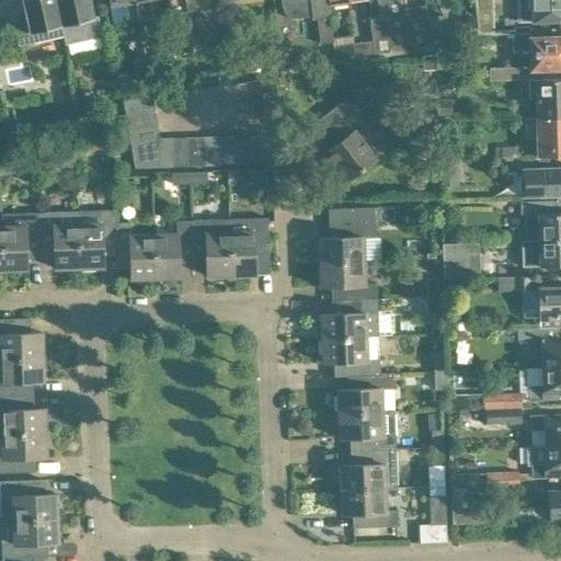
[(65,35),(57,0),(22,0),(30,33),(16,35),(19,46),(65,35)]
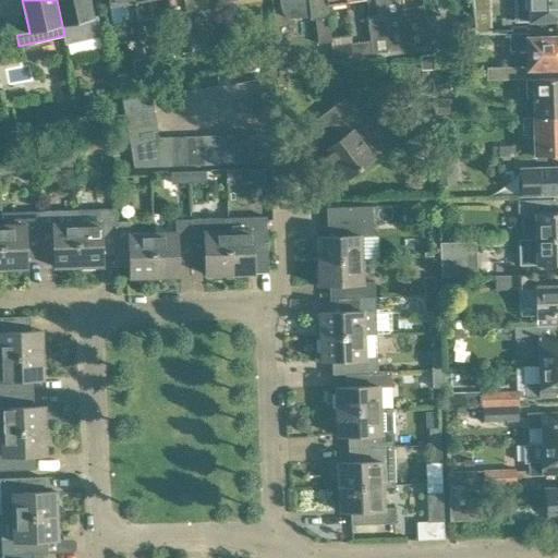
[(98,34),(91,0),(57,0),(64,35),(65,41),(98,34)]
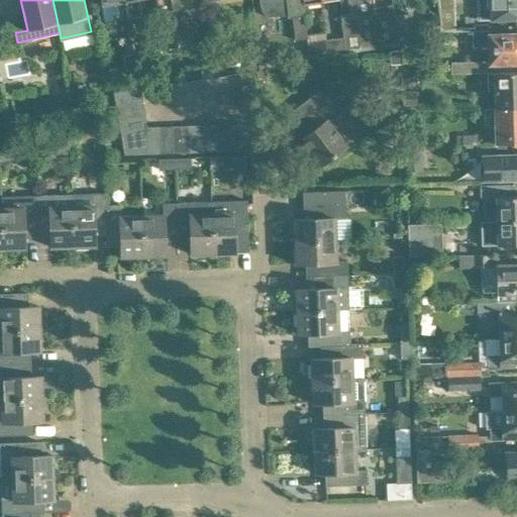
[(129,17),(125,0),(101,0),(102,5),(105,21),(129,17)]
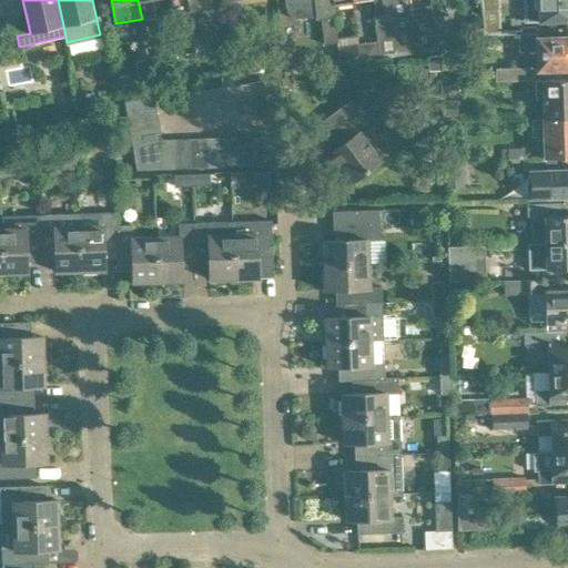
[(138,0),(142,19),(154,17),(151,0),(138,0)]
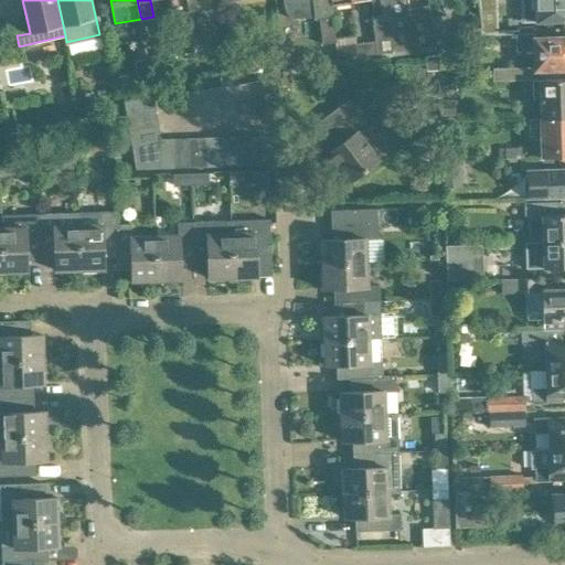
[(189,10),(187,0),(171,0),(174,13),(189,10)]
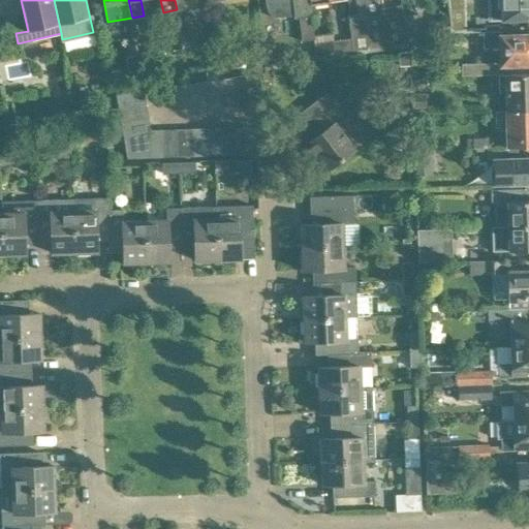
[(200,6),(198,0),(175,0),(177,9),(200,6)]
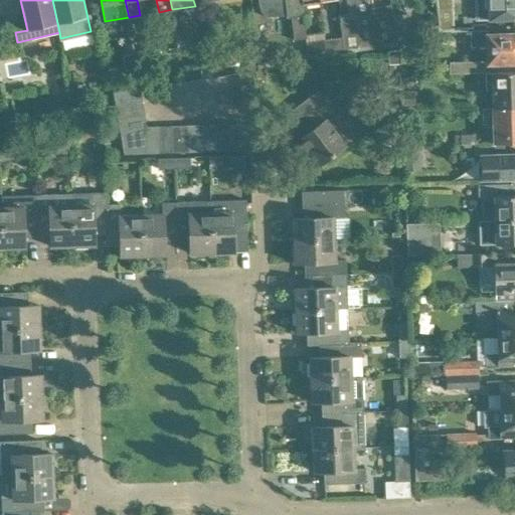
[(304,4),(303,0),(259,0),(260,6),(262,11),(266,16),(272,16),(287,15),(287,16),(292,15),(295,39),(307,38),(303,4),(304,4)]
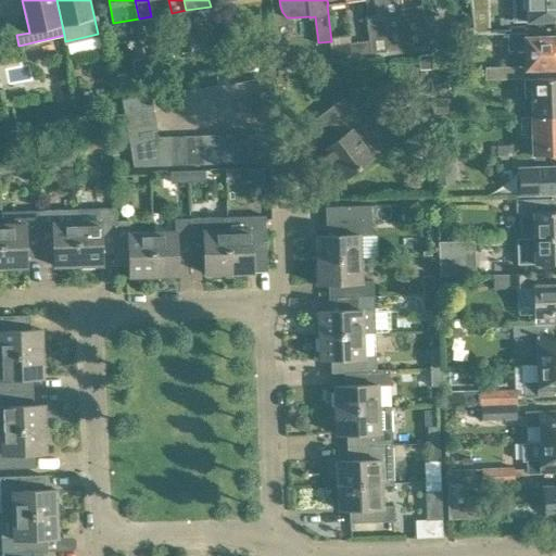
[(387,0),(388,4),(386,4),(387,13),(389,27),(380,28),(368,30),(369,40),(373,39),(376,57),(430,48),(429,43),(431,43),(427,15),(425,15),(422,4),(399,8),(396,0),(387,0)]
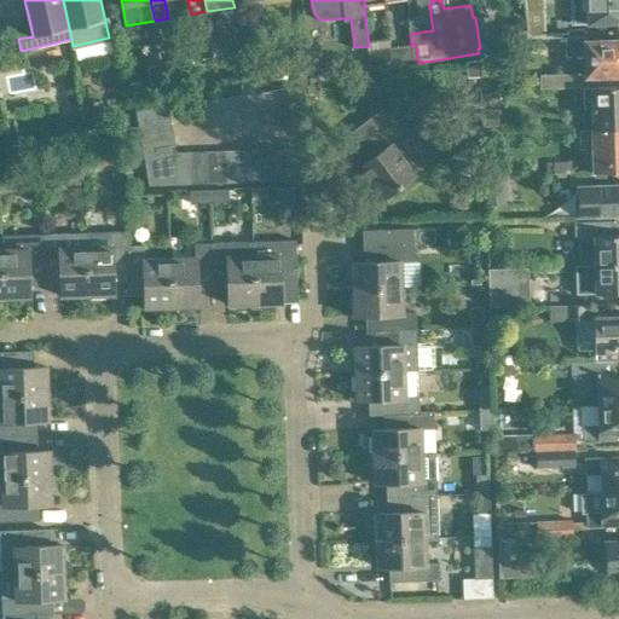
[(431,0),(416,0),(420,16),(421,16),(423,32),(433,30),(431,15),(429,5),(432,5),(431,0)]
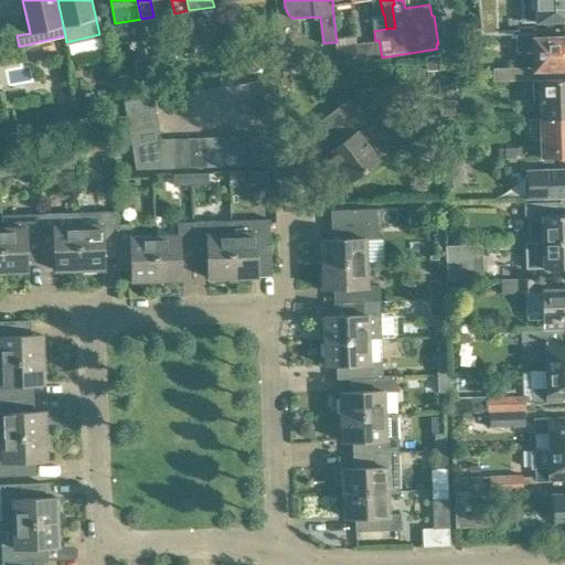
[(564,0),(522,0),(523,22),(564,20),(564,0)]
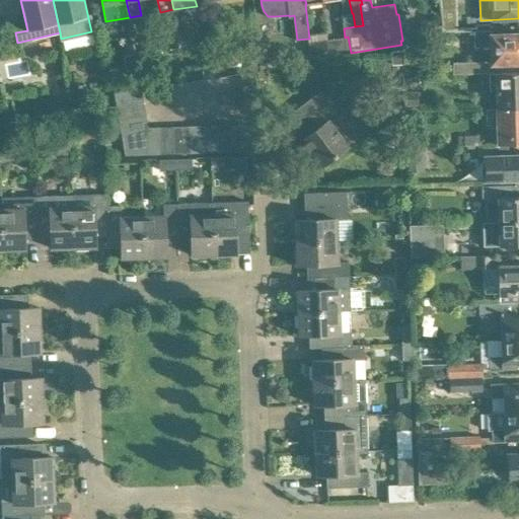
[(414,38),(411,13),(398,14),(402,41),(414,38)]
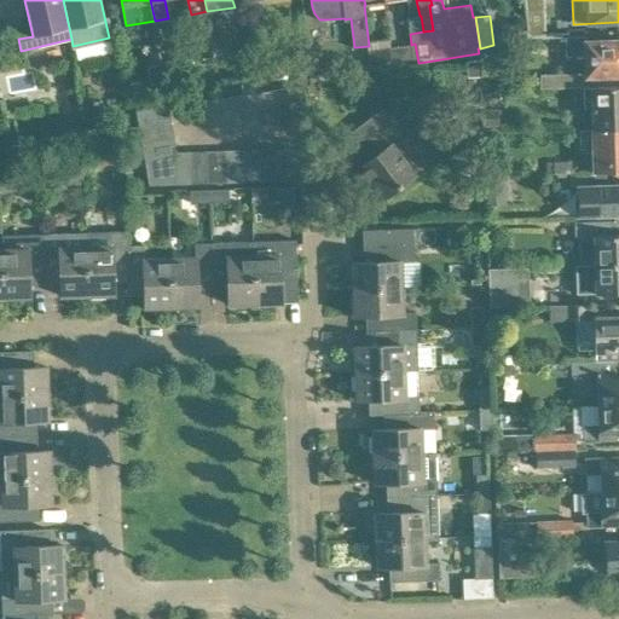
[(618,39),(586,41),(586,36),(584,36),(561,36),(561,40),(566,40),(566,56),(584,55),(584,76),(618,74),(618,39)]
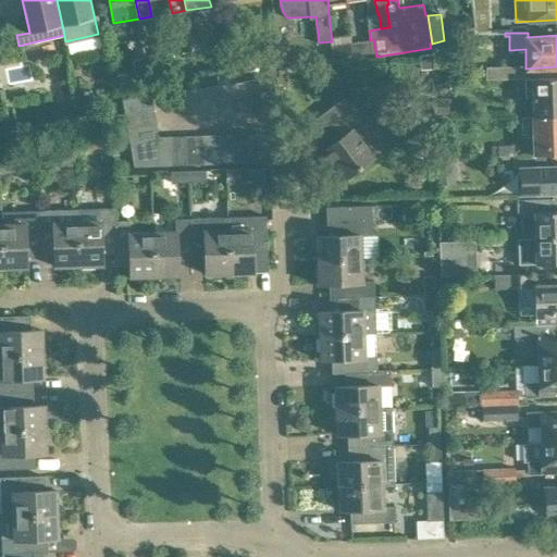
[(201,48),(200,36),(189,37),(192,50),(201,48)]
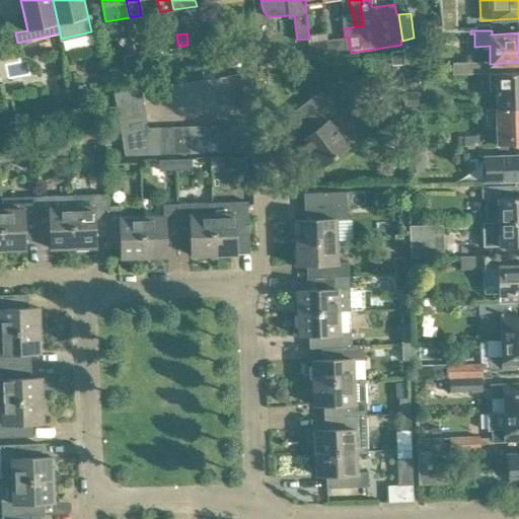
[(178,47),(176,34),(168,35),(170,48),(178,47)]
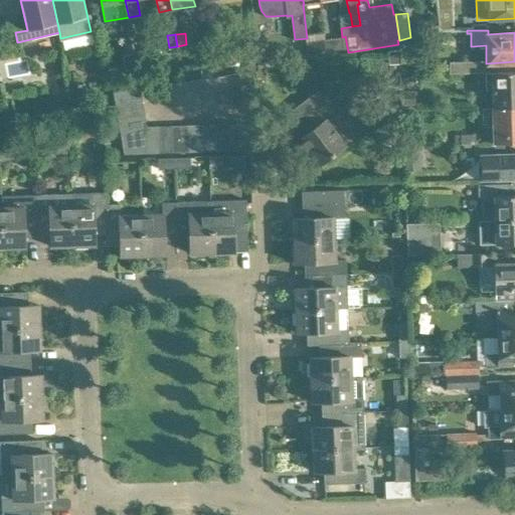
[(348,52),(345,36),(342,37),(328,39),(330,54),(348,52)]
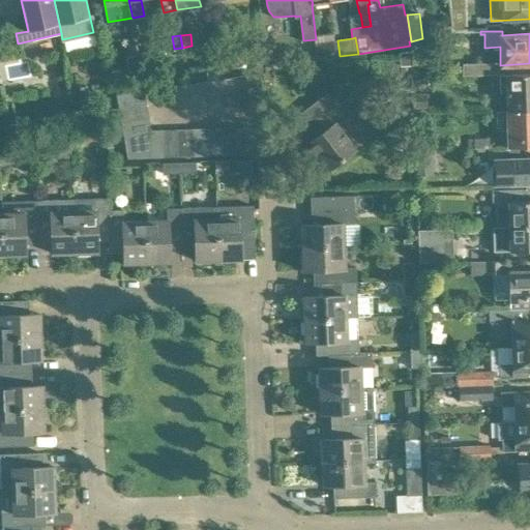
[(340,56),(337,40),(316,43),(317,60),(340,56)]
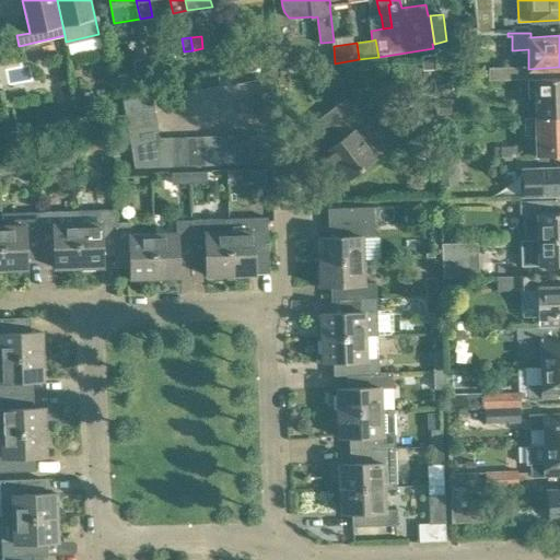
[(153,44),(146,45),(148,59),(155,58),(153,44)]
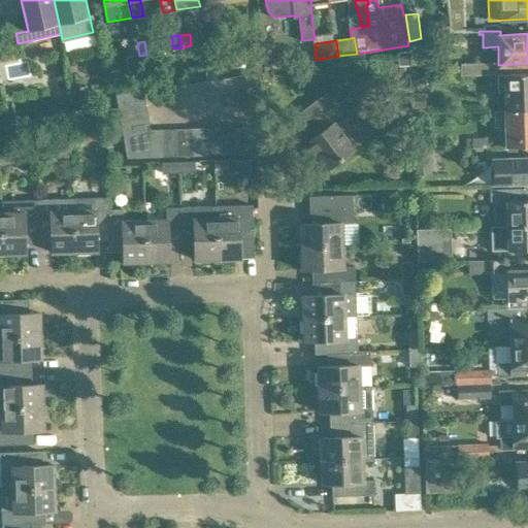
[(137,42),(127,44),(129,58),(139,56),(137,42)]
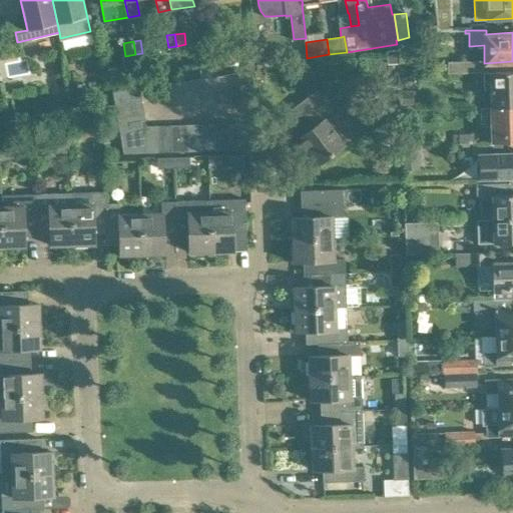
[(483,72),(483,61),(448,61),(448,73),(483,72)]
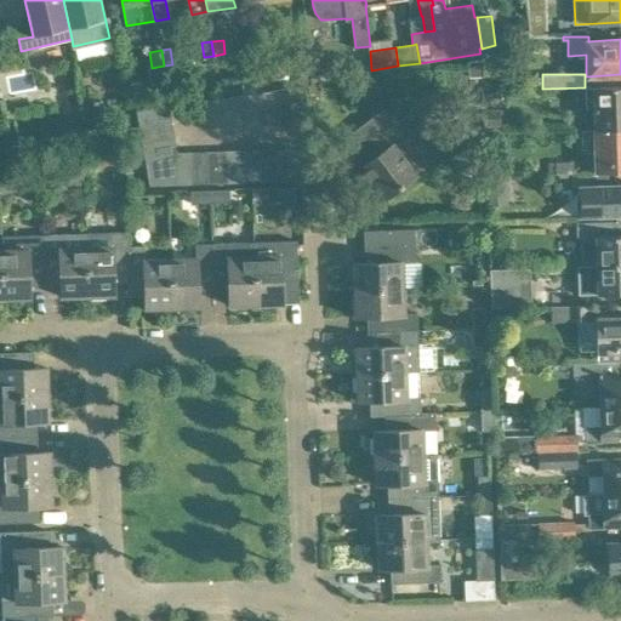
[(288,89),(292,123),(308,120),(305,86),(288,89)]
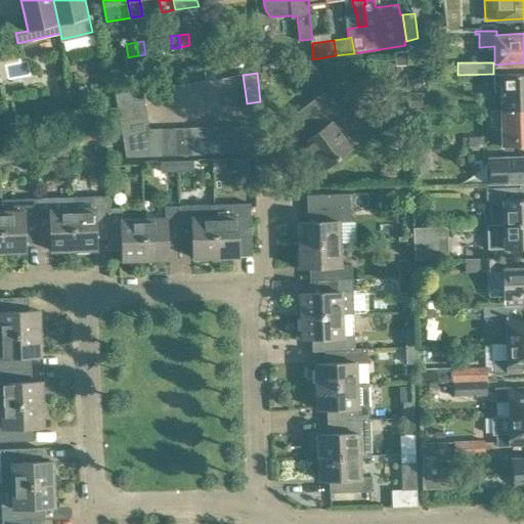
[(523,104),(523,73),(494,74),(494,92),(500,92),(500,105),(523,104)]
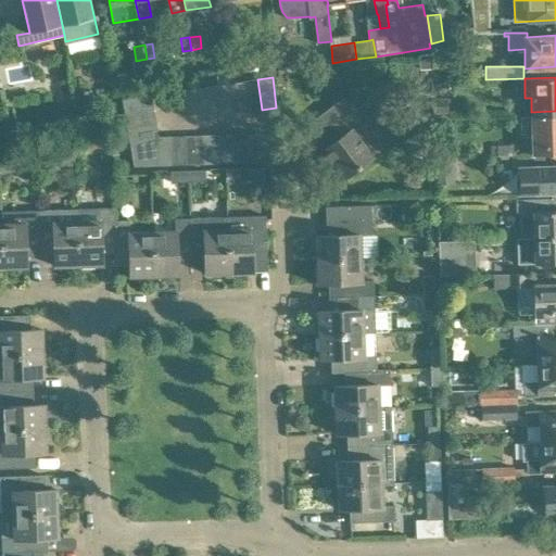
[(153,112),(151,95),(124,99),(126,116),(153,112)]
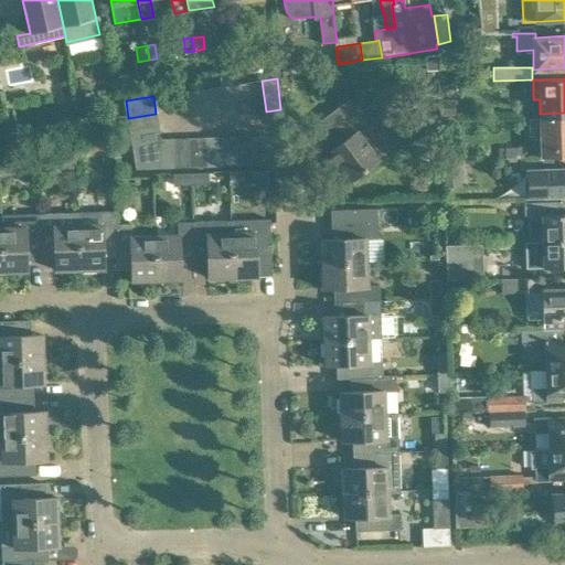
[(456,116),(456,99),(440,98),(440,116),(456,116)]
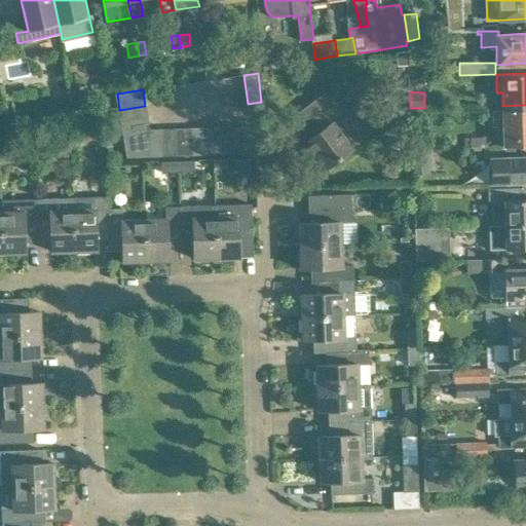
[(353,146),(338,124),(346,118),(334,102),(294,132),(303,143),(299,146),(307,157),(314,152),(326,167),(353,146)]
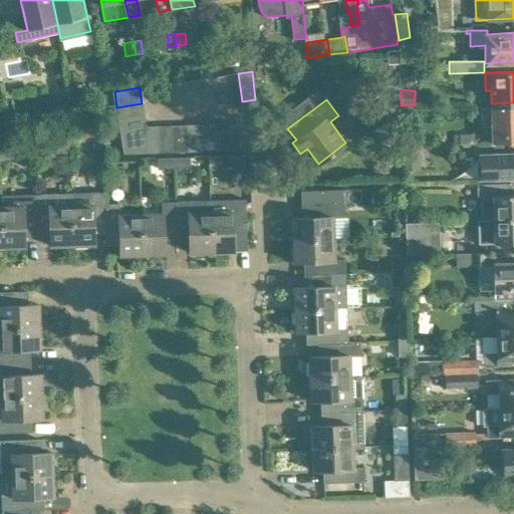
[(513,142),(513,102),(491,103),(491,105),(486,106),(486,122),(491,122),(492,143),(513,142)]
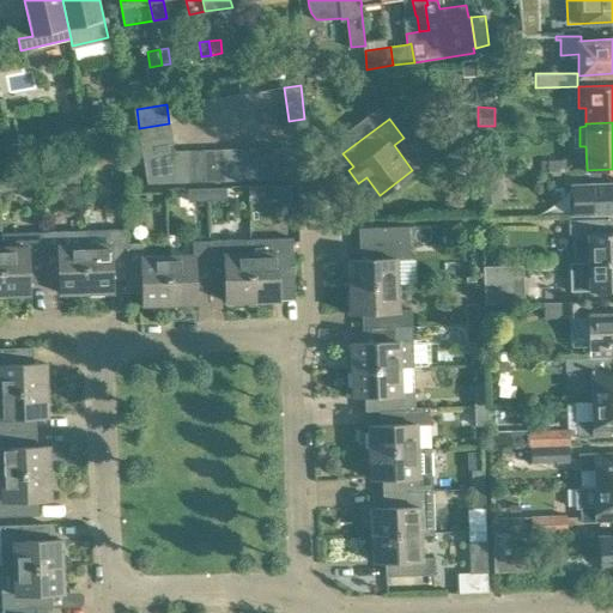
[(171,138),(169,123),(139,128),(141,143),(171,138)]
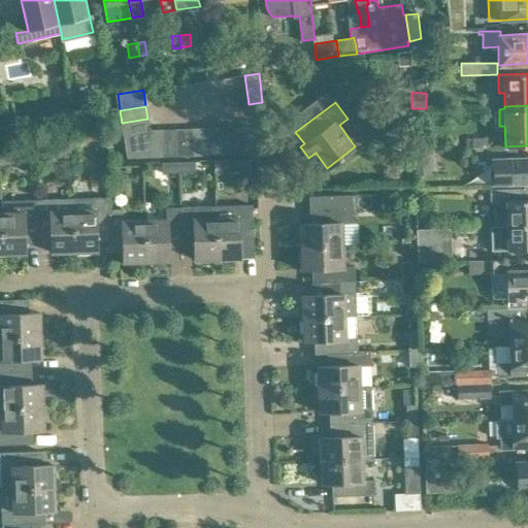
[(154,157),(152,129),(150,130),(147,119),(122,123),(128,158),(154,157)]
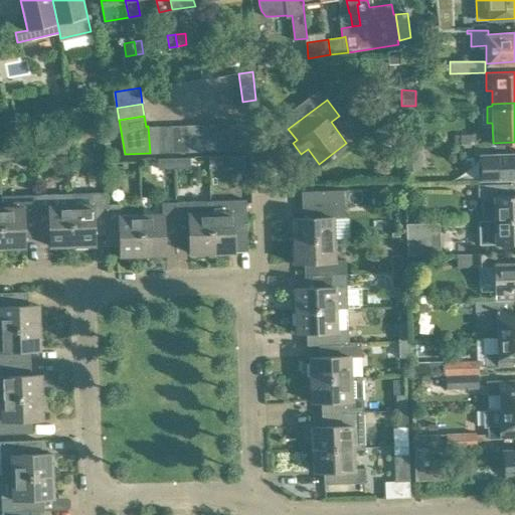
[(225,150),(224,124),(212,125),(213,151),(225,150)]
